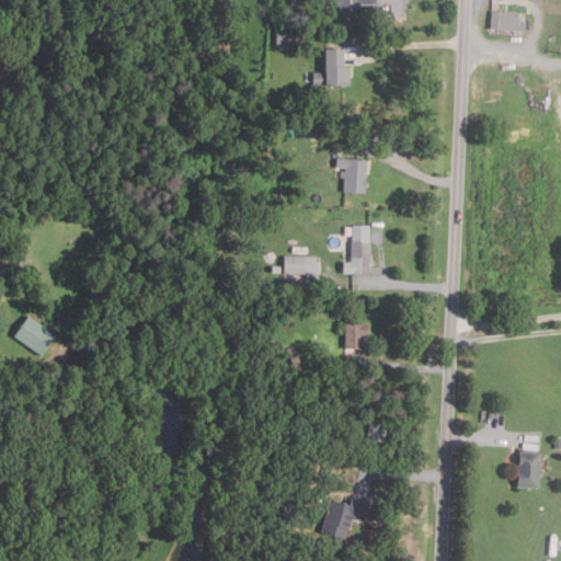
[(375,0),(376,11),(341,12),(340,4),(332,4),(332,0),(375,0)]
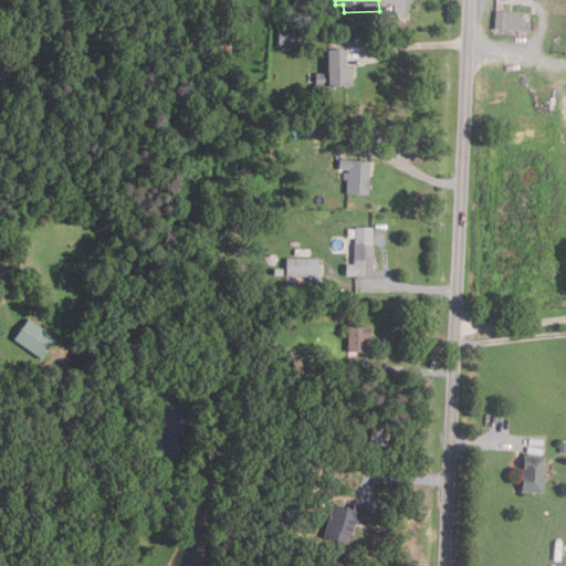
[(531,31),(496,29),(498,10),(524,12),(524,20),(532,21),(531,31)]
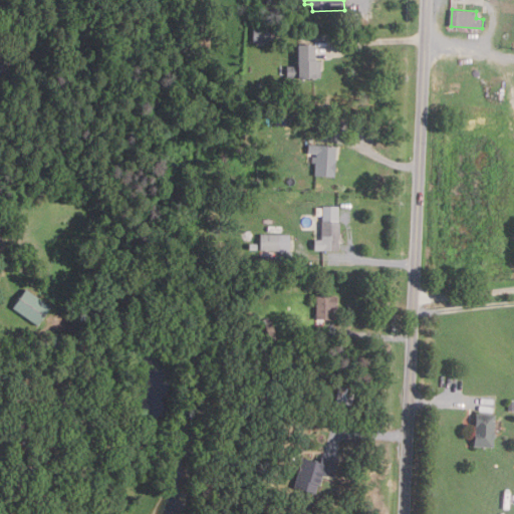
[(272,41),(255,41),(256,26),(273,26),(272,41)]
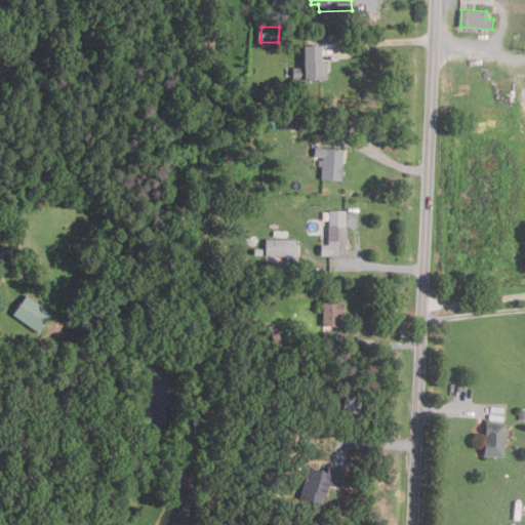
[(328,79),(294,78),(294,67),(307,67),(307,45),(324,45),(323,62),(328,62),(328,79)]
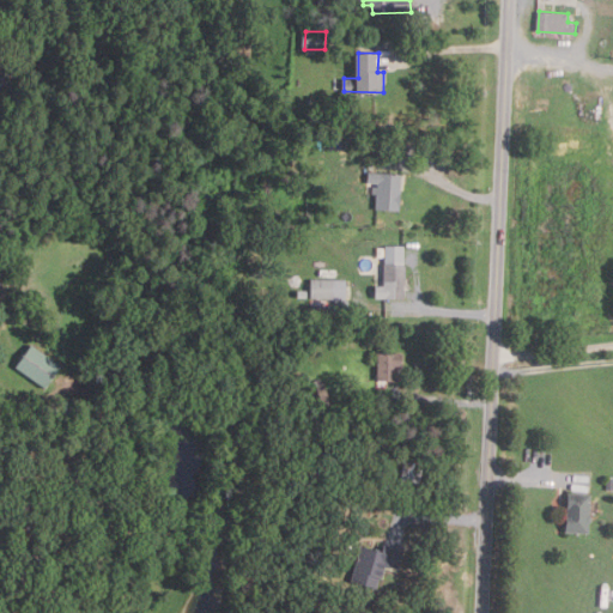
[(378,208),(380,194),(375,194),(376,186),(378,186),(378,184),(370,183),(370,173),(404,175),(401,210),(378,208)]
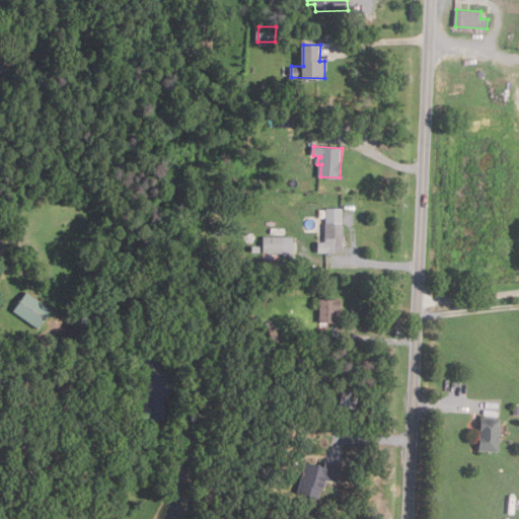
[(319,251),(319,241),(326,241),(326,208),(343,208),(343,252),(319,251)]
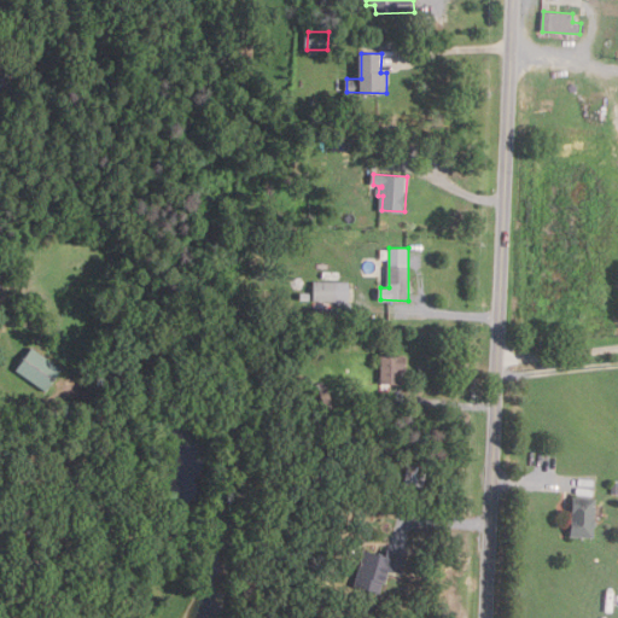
[(351,302),(314,302),(314,281),(350,280),(351,302)]
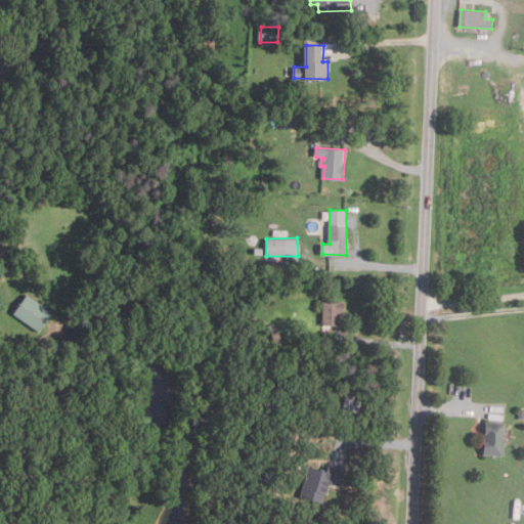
[(54,312),(41,331),(15,312),(30,294),(54,312)]
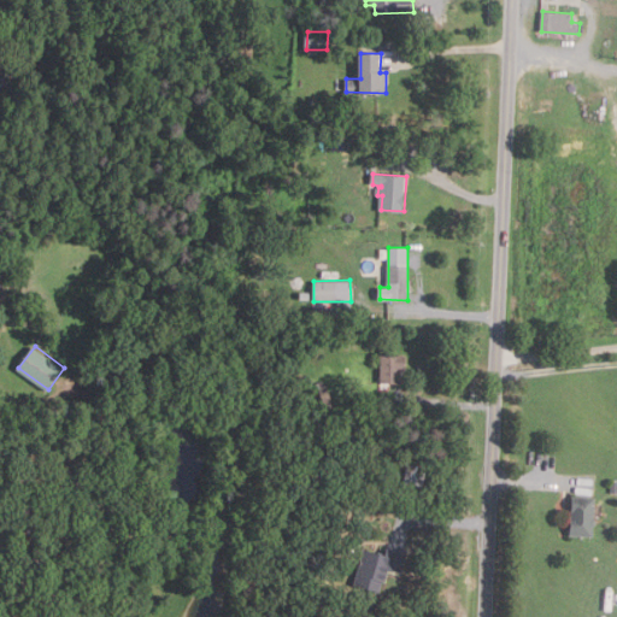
[(406,354),(405,370),(400,370),(400,383),(381,383),(381,354),(406,354)]
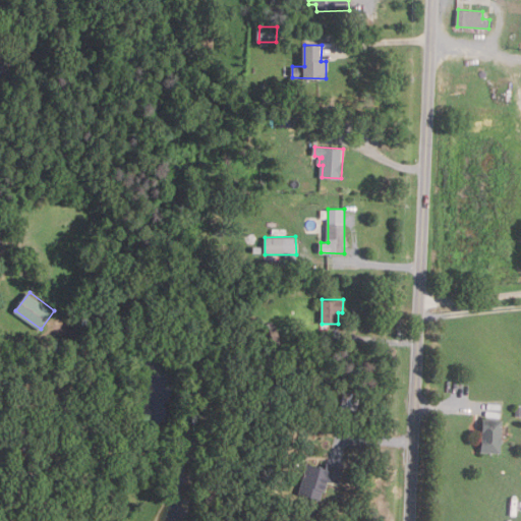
[(275,346),(267,325),(273,322),(281,344),(275,346)]
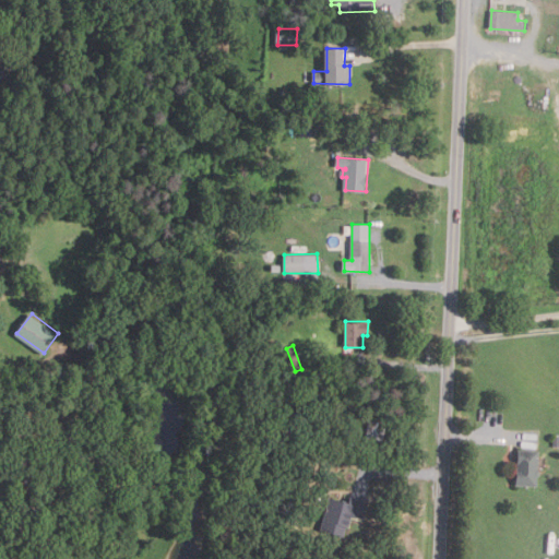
[(370,419),(389,424),(383,442),(366,438),(370,419)]
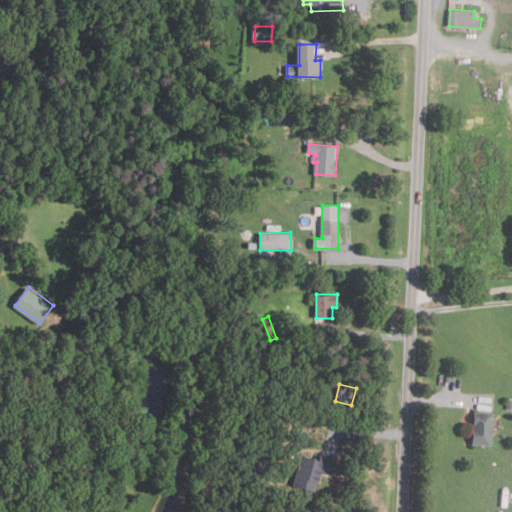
[(493,444),(473,444),(473,427),(475,427),(475,412),(494,412),(494,431),(496,431),(496,434),(493,436),(493,444)]
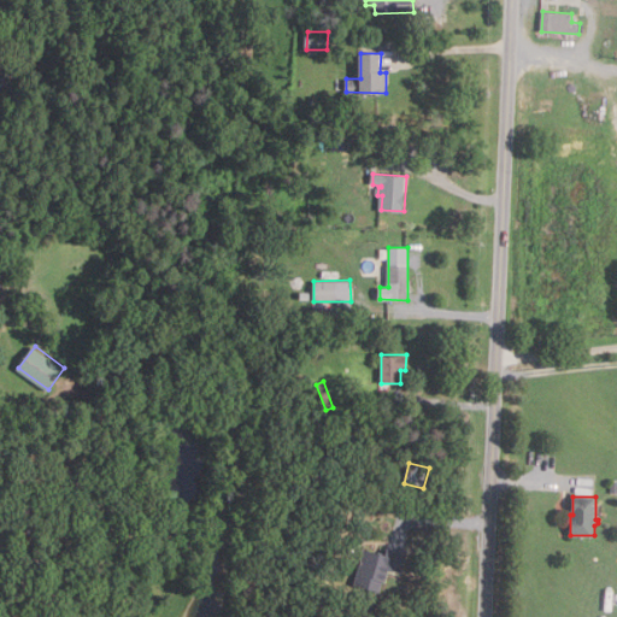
[(303,548),(317,552),(315,563),(299,559),(303,548)]
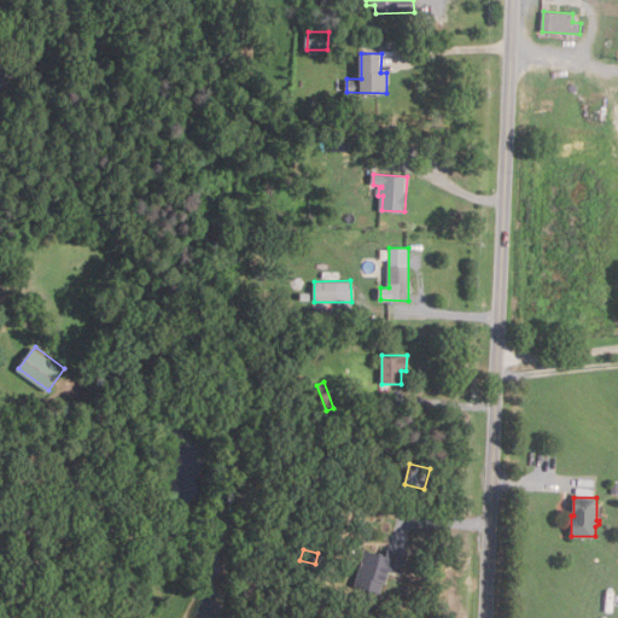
[(408,554),(403,573),(391,570),(388,583),(385,582),(382,593),(356,586),(366,551),(386,557),(389,549),(408,554)]
